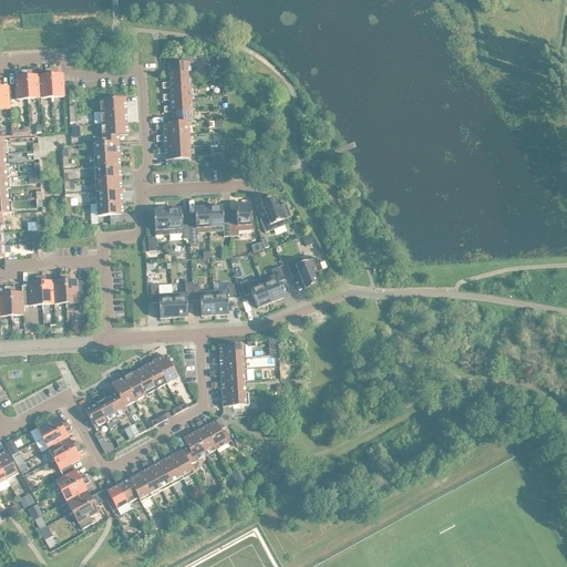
[(164,74),(172,74),(193,73),(192,60),(181,61),(171,62),(171,69),(164,69),(164,74)]
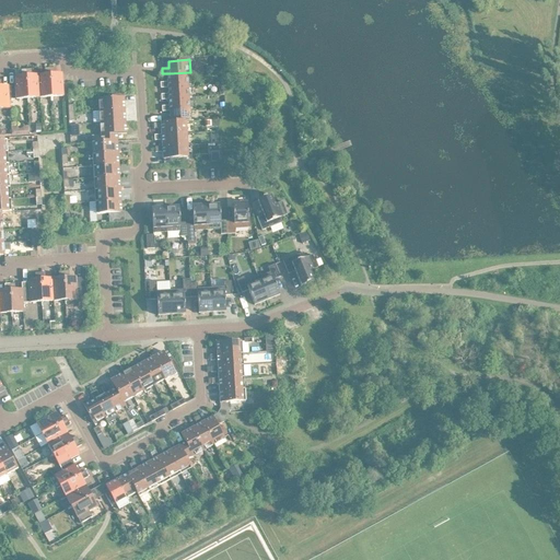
[(57,65),(51,66),(54,94),(66,93),(65,71),(57,71),(57,65)]
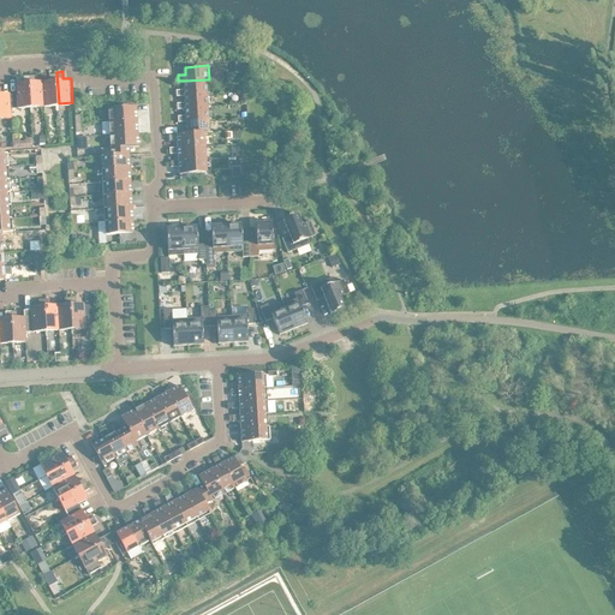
[(52,79),(45,79),(46,105),(59,103),(57,72),(52,72),(52,79)]
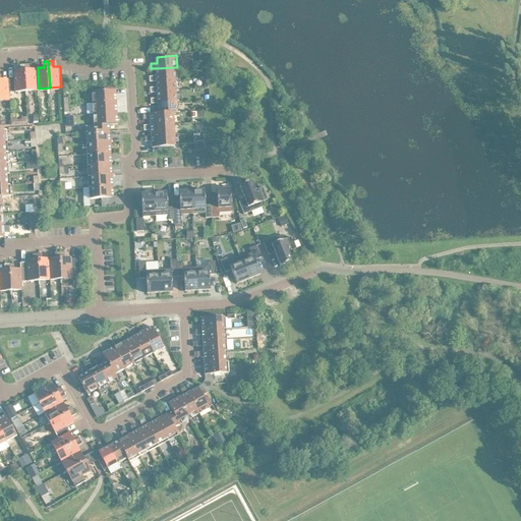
[(16,77),(10,77),(10,90),(29,89),(26,62),(21,62),(22,68),(15,69),(16,77)]
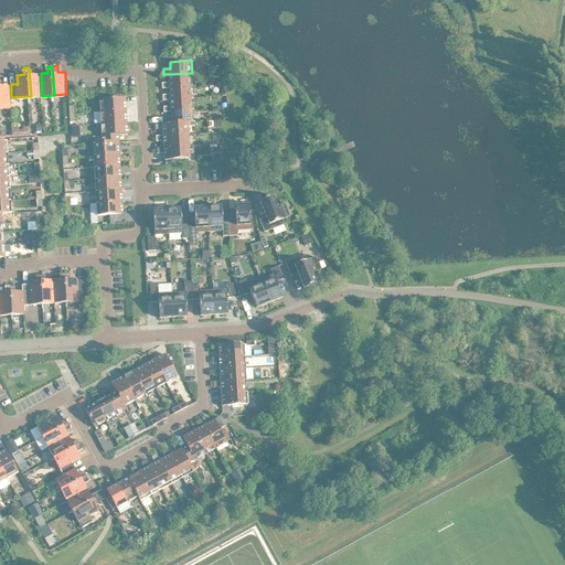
[(34,67),(29,67),(31,96),(42,96),(41,73),(34,74),(34,67)]
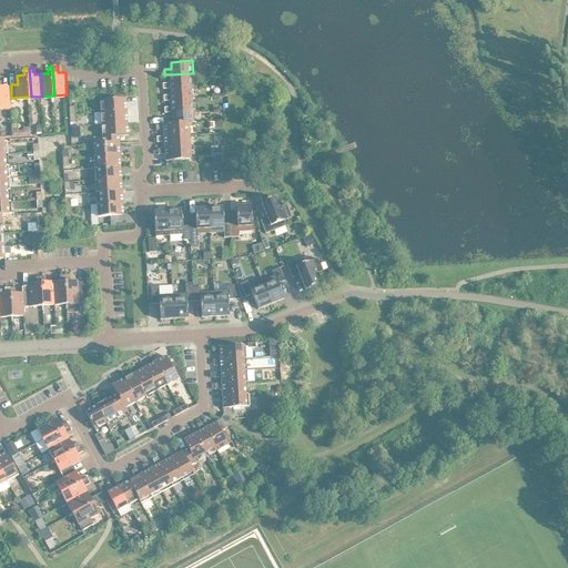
[(165,87),(172,87),(193,84),(193,73),(172,74),(172,81),(165,81),(165,87)]
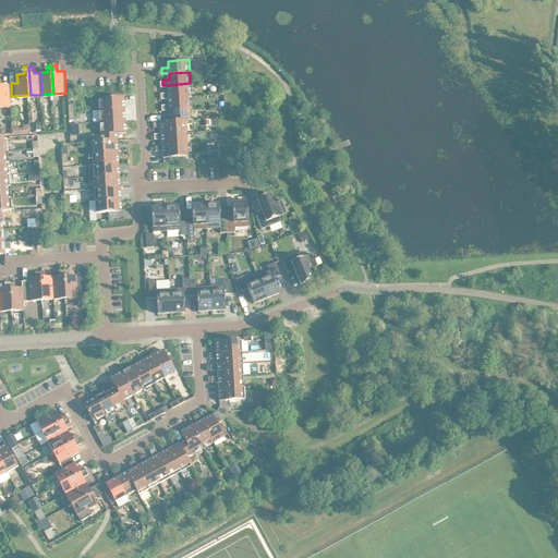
[(3,77),(0,76),(0,106),(12,106),(11,96),(11,83),(3,84),(3,77)]
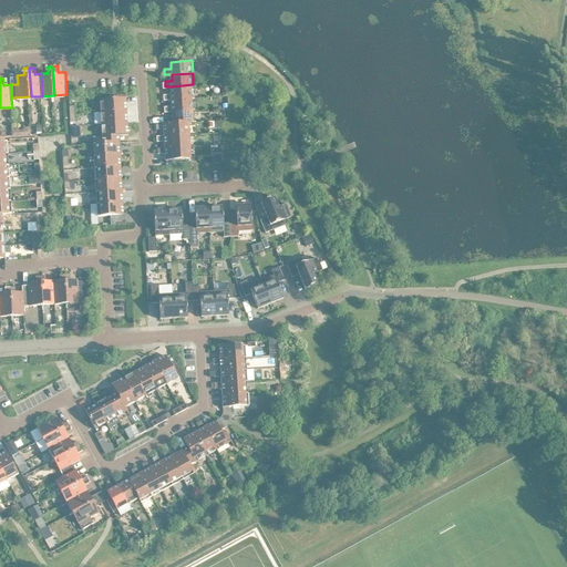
[(166,99),(173,99),(173,98),(194,96),(193,84),(172,86),(173,93),(165,93),(166,99)]
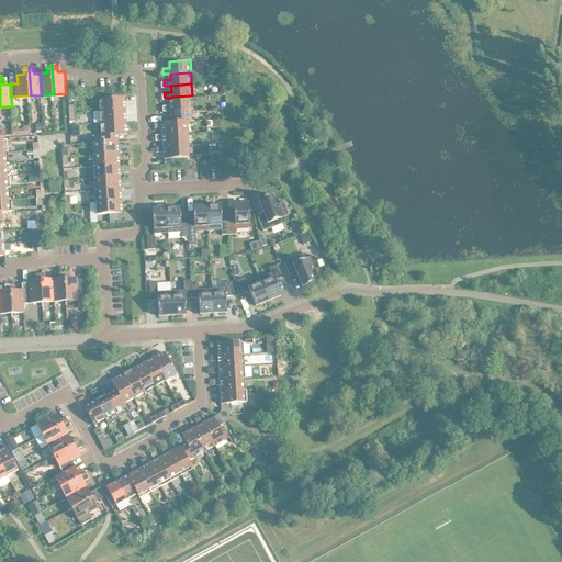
[(101,97),(102,109),(104,109),(125,108),(127,108),(127,96),(101,97)]
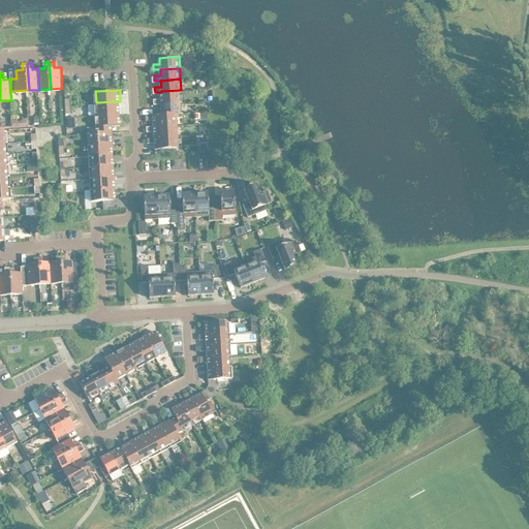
[(155,103),(162,102),(182,101),(181,90),(161,91),(161,92),(161,97),(155,98),(155,103)]
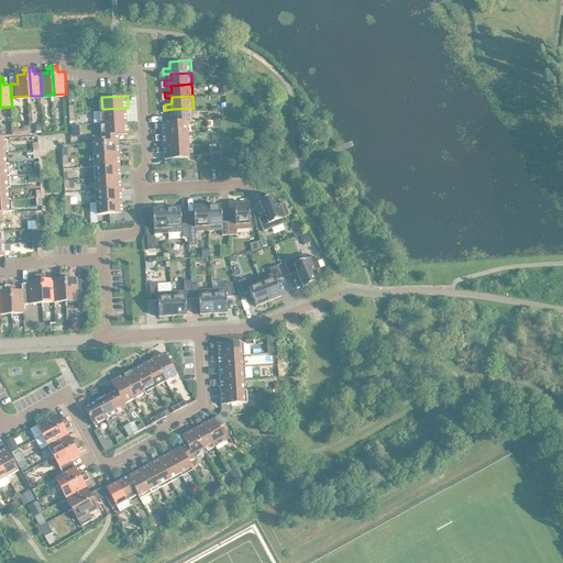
[(102,109),(102,121),(106,120),(106,121),(127,120),(129,120),(128,108),(125,108),(105,109),(102,109)]
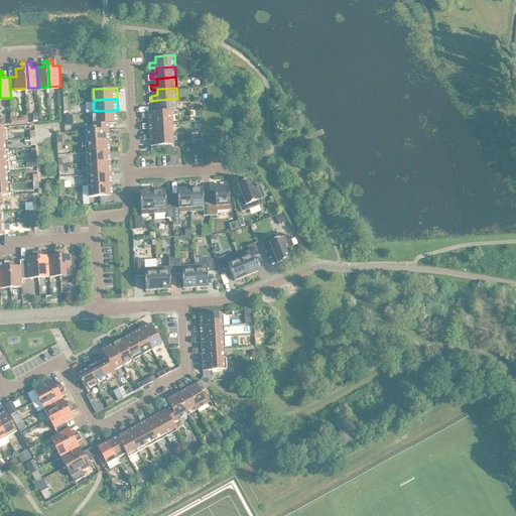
[(152,107),(152,111),(171,110),(173,110),(177,110),(177,99),(158,100),(158,106),(152,107)]
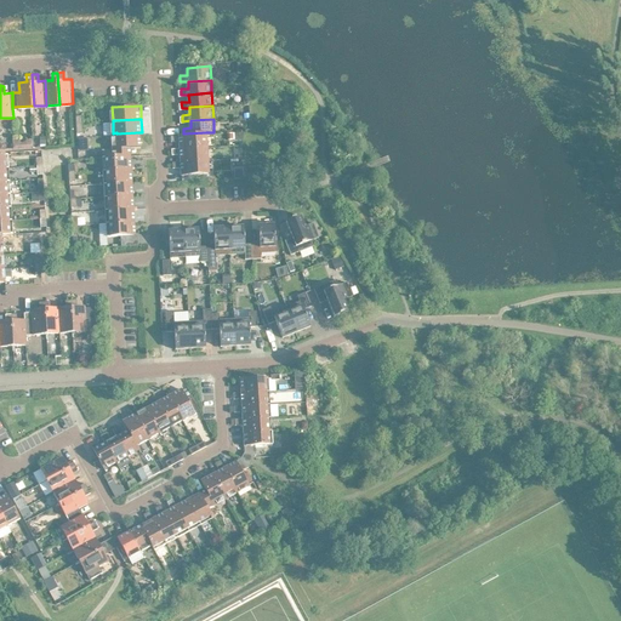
[(114,146),(115,154),(115,155),(130,154),(132,154),(132,146),(143,146),(142,132),(140,132),(117,134),(117,132),(113,134),(114,146)]
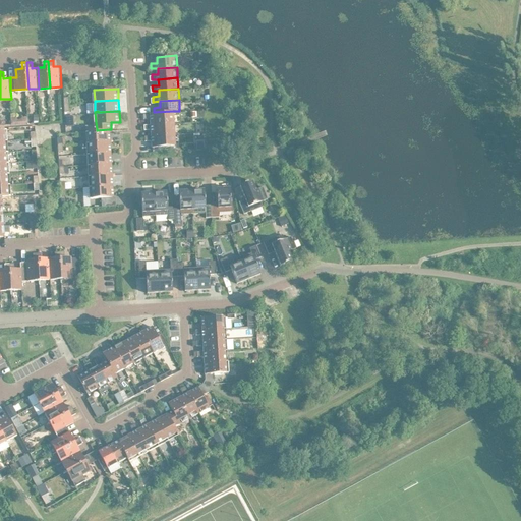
[(152,117),(152,123),(155,123),(176,122),(175,111),(173,111),(154,112),(146,112),(146,117),(152,117)]
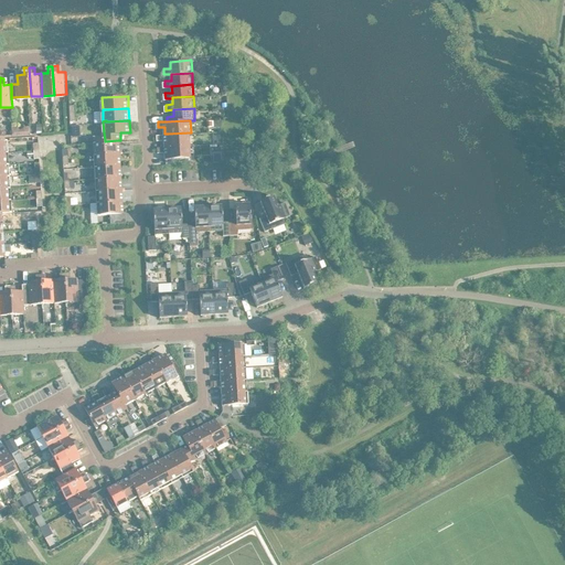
[(166,139),(166,146),(168,145),(168,146),(192,145),(191,132),(168,134),(164,134),(158,134),(158,139),(166,139)]
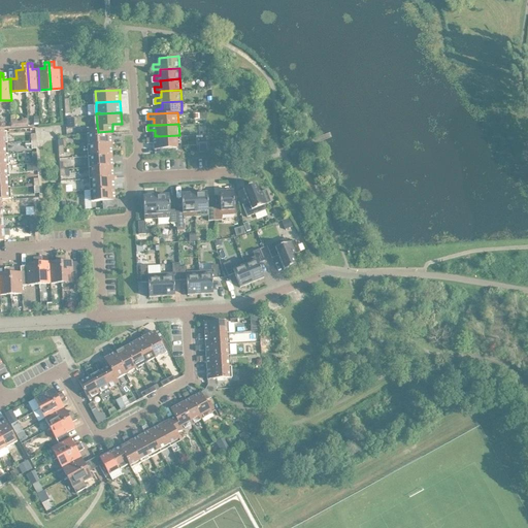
[(0,129),(0,141),(7,141),(9,141),(9,136),(6,136),(6,129),(0,129)]
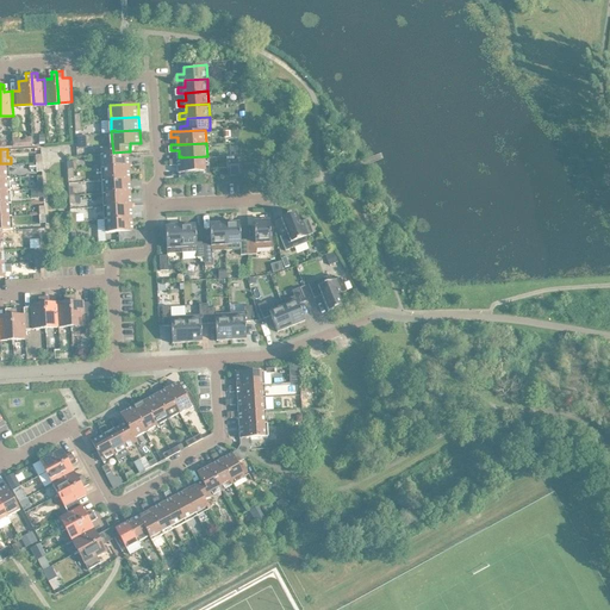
[(105,159),(106,165),(106,166),(129,165),(131,165),(130,151),(128,151),(113,153),(113,151),(103,153),(103,159),(105,159)]
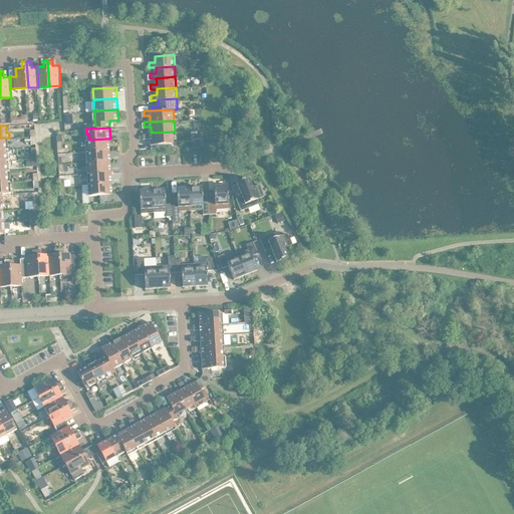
[(153,132),(151,133),(145,133),(145,138),(151,138),(152,144),(175,143),(175,132),(153,133),(153,132)]
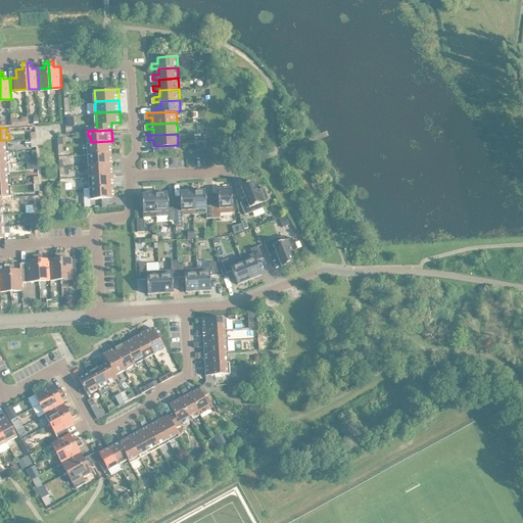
[(0,150),(7,150),(7,151),(10,151),(9,146),(7,146),(7,140),(0,140),(0,150)]
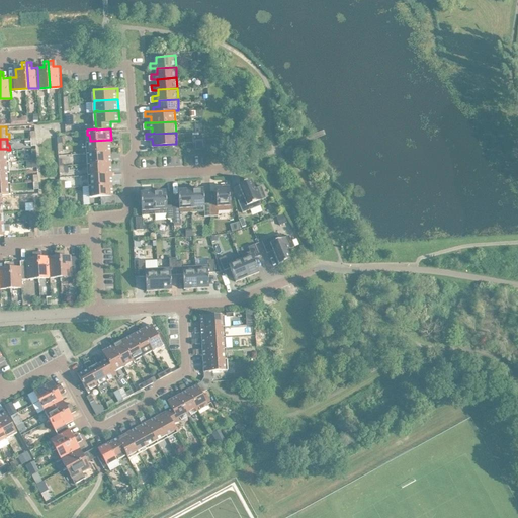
[(90,145),(90,151),(90,152),(109,151),(110,151),(112,151),(111,140),(109,140),(90,141),(90,140),(88,141),(88,145),(90,145)]
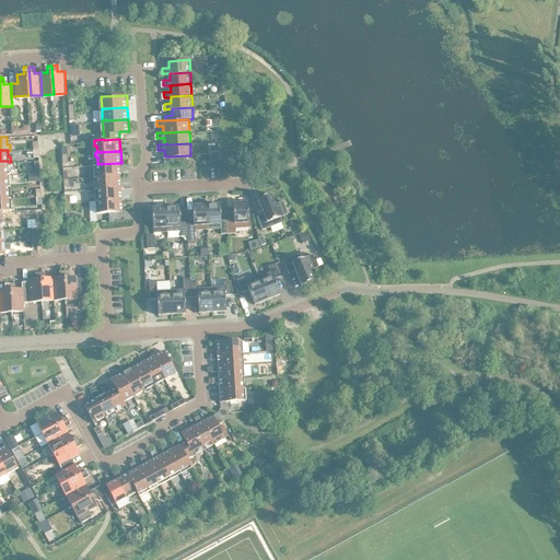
[(0,173),(9,173),(9,174),(11,173),(11,168),(9,168),(8,162),(8,161),(0,161),(0,173)]
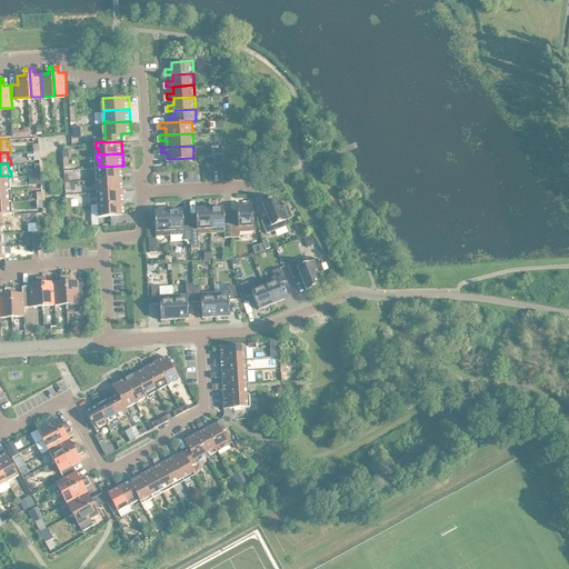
[(100,171),(100,178),(100,179),(121,177),(121,178),(123,178),(123,166),(121,166),(120,166),(99,167),(99,166),(97,166),(98,171),(100,171)]
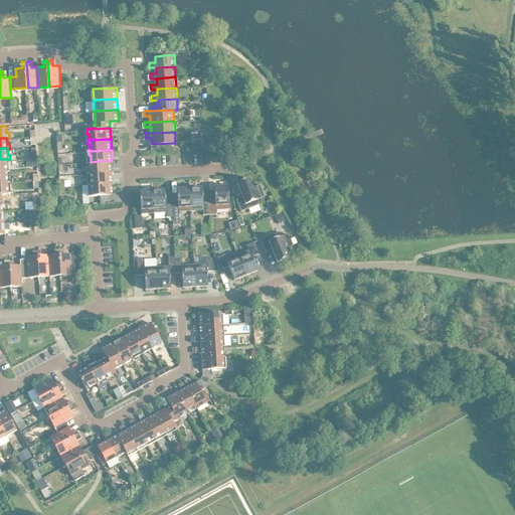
[(0,170),(9,170),(11,170),(11,165),(8,166),(8,160),(8,159),(0,159),(0,170)]
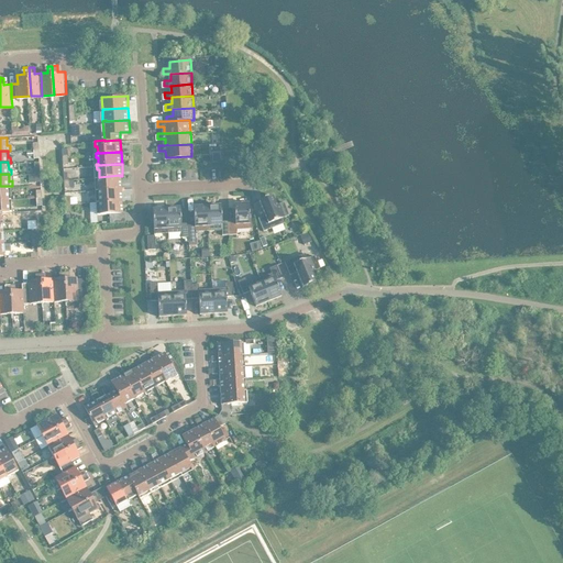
[(99,181),(100,188),(121,187),(121,188),(123,187),(122,176),(120,176),(120,175),(99,177),(99,176),(97,176),(97,181),(99,181)]
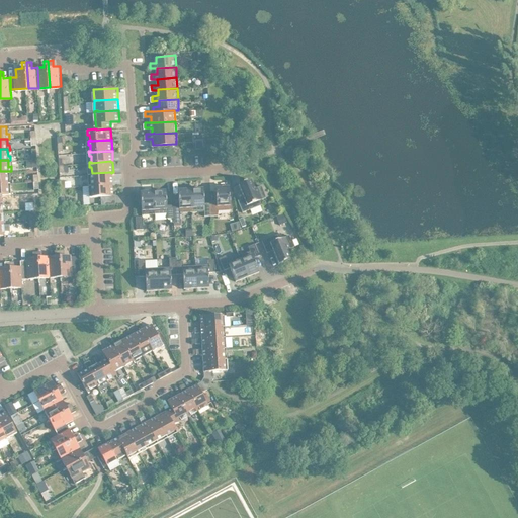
[(0,182),(9,182),(12,182),(11,177),(9,177),(9,171),(0,171),(0,182)]
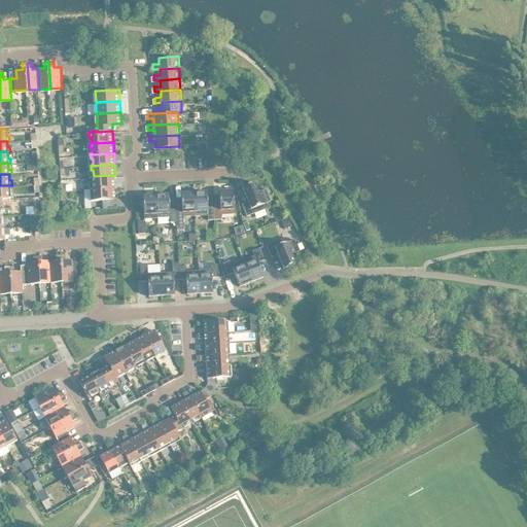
[(94,181),(94,187),(113,186),(116,186),(115,175),(113,176),(113,175),(94,176),(92,176),(92,181),(94,181)]
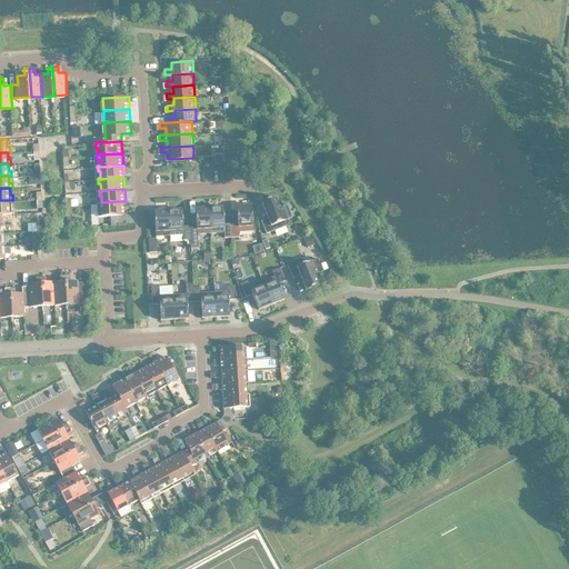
[(278,196),(263,201),(270,216),(263,219),(269,232),(289,223),(287,218),(295,216),(289,202),(282,206),(278,196)]
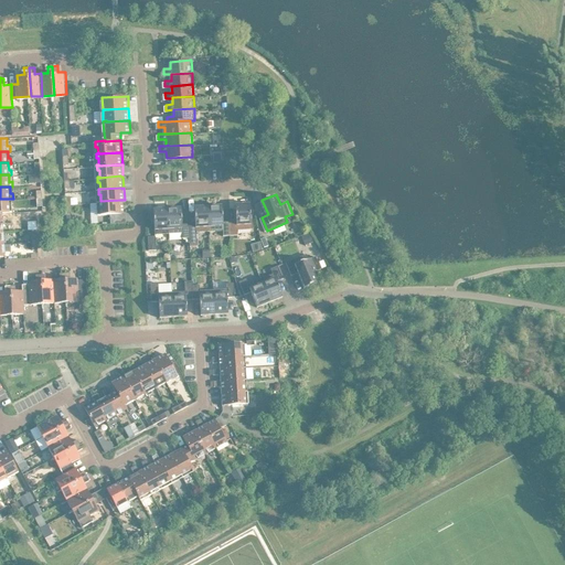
[(0,211),(4,211),(13,211),(13,205),(11,205),(10,199),(0,199),(0,211)]
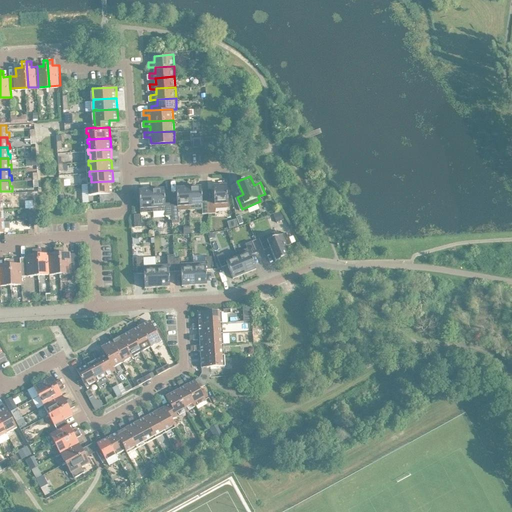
[(91,182),(89,182),(90,187),(92,186),(92,193),(113,192),(113,181),(110,181),(91,182)]
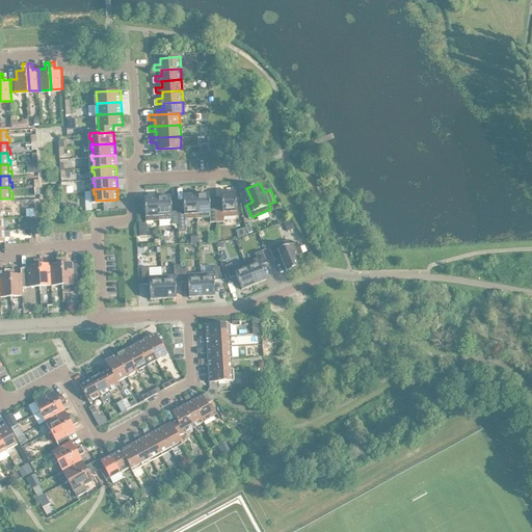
[(218,207),(219,220),(225,219),(225,215),(241,214),(239,205),(238,205),(237,190),(223,191),(224,207),(218,207)]
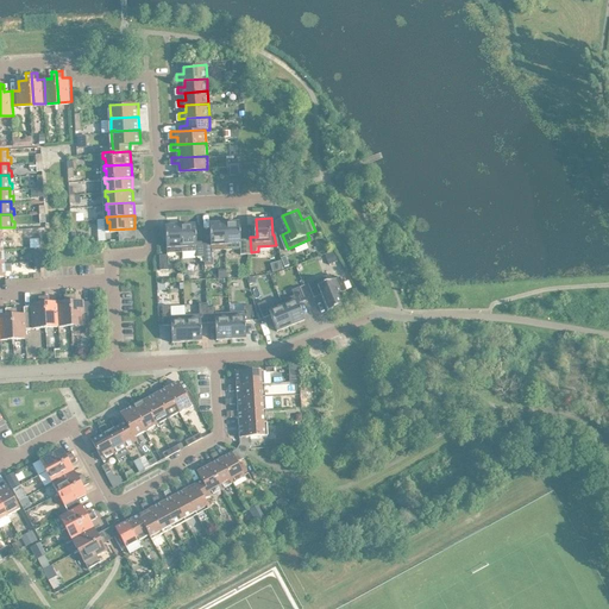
[(226,221),(228,248),(243,246),(243,252),(251,252),(250,237),(243,238),(242,220),(226,221)]
